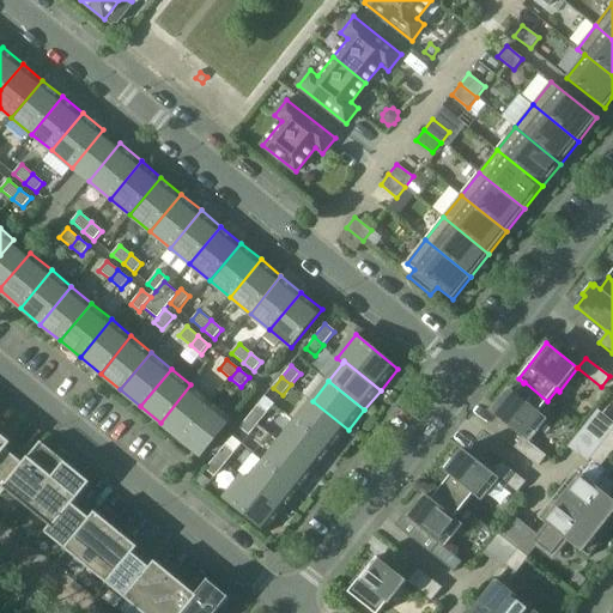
[(525,382),(523,383),(516,394),(510,389),(491,412),(522,437),(515,448),(538,466),(546,456),(528,442),(546,419),(541,414),(539,412),(547,401),(525,382)]
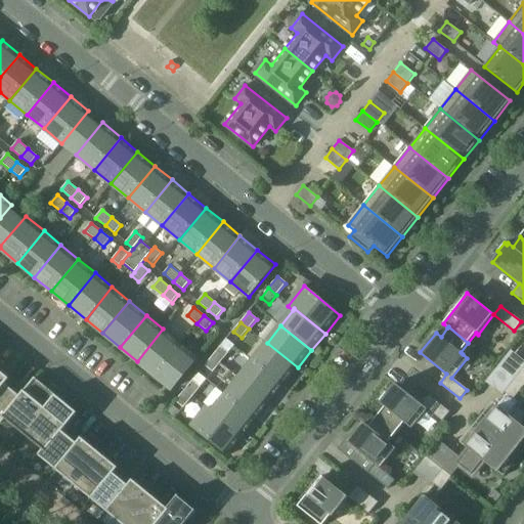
[(137,361),(154,375),(180,343),(163,329),(137,361)]
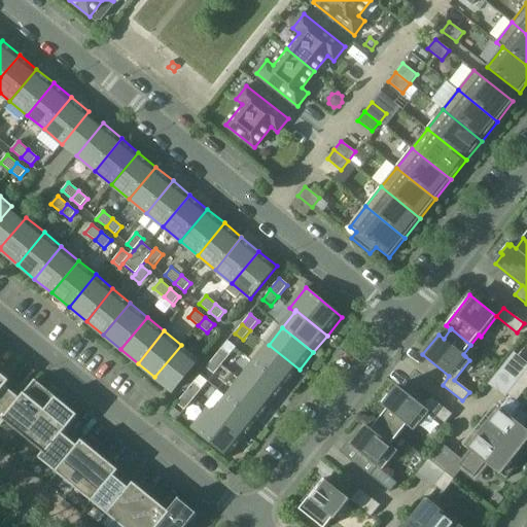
[(173,392),(200,359),(181,345),(154,377),(173,392)]
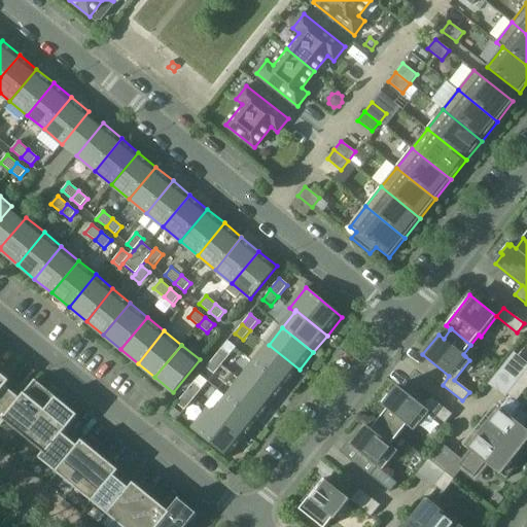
[(269,345),(254,362),(286,387),(300,370),(269,345)]
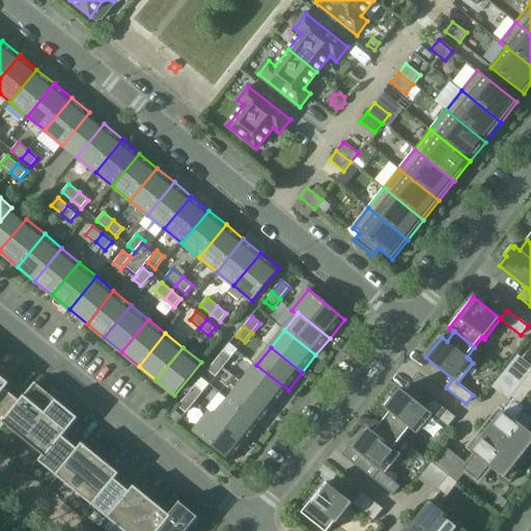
[(223,351),(215,361),(224,368),(231,358),(223,351)]
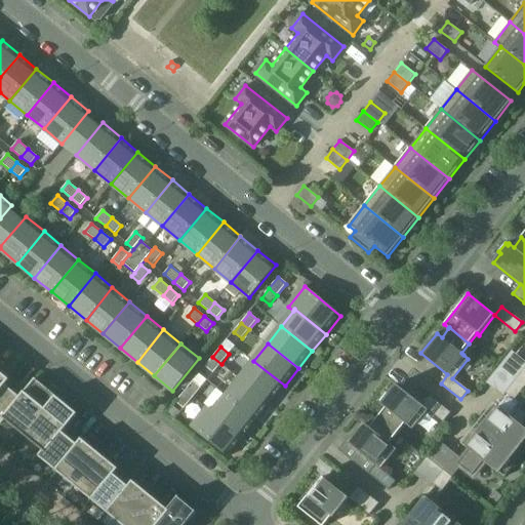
[(212,357),(205,366),(213,373),(221,364),(212,357)]
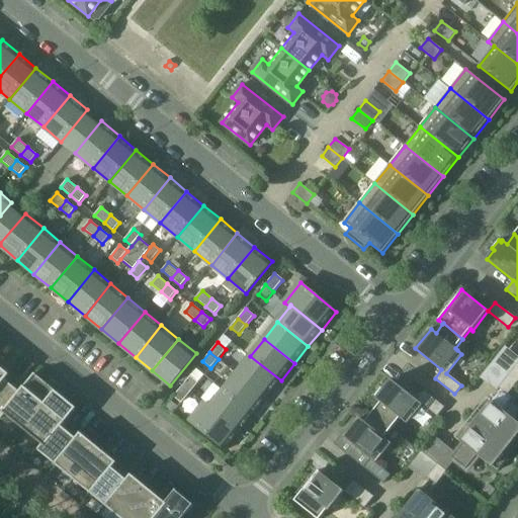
[(250,356),(237,373),(267,398),(281,380),(250,356)]
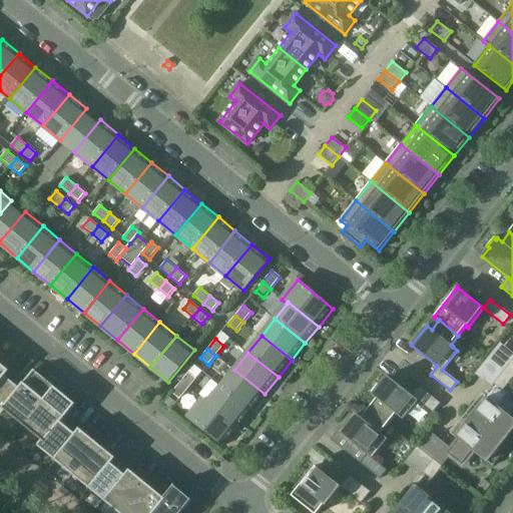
[(512,359),(503,371),(512,378),(512,377),(512,359)]
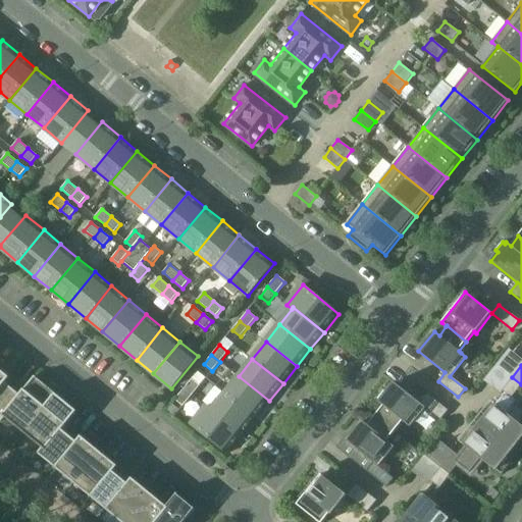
[(184,389),(192,396),(206,378),(198,371),(184,389)]
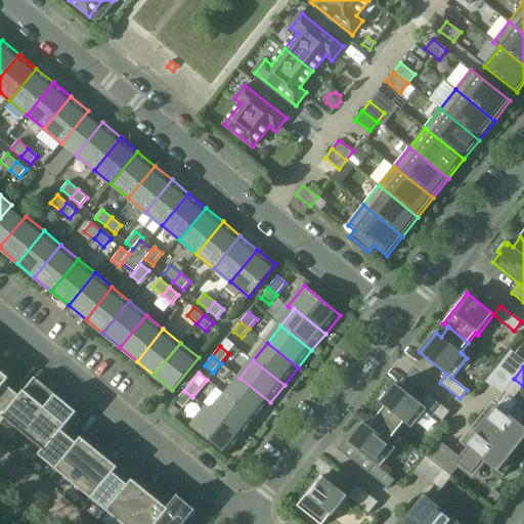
[(45,408),(56,395),(38,381),(35,378),(35,379),(19,396),(20,397),(4,418),(5,419),(25,435),(45,408)]
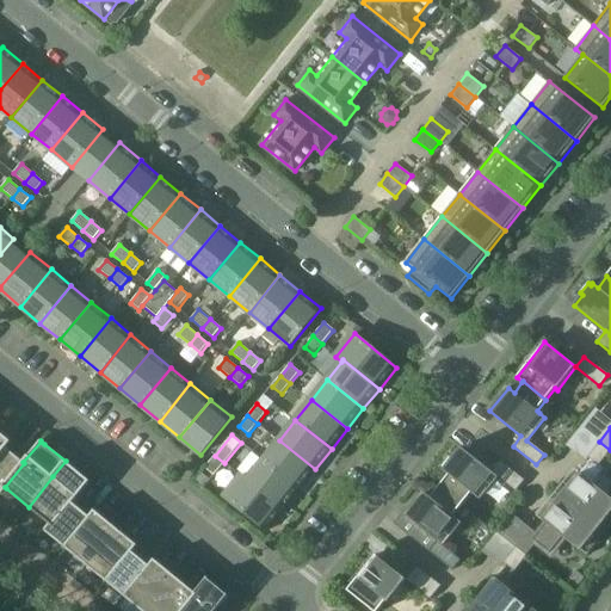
[(279,440),(263,461),(300,489),(315,469),(279,440)]
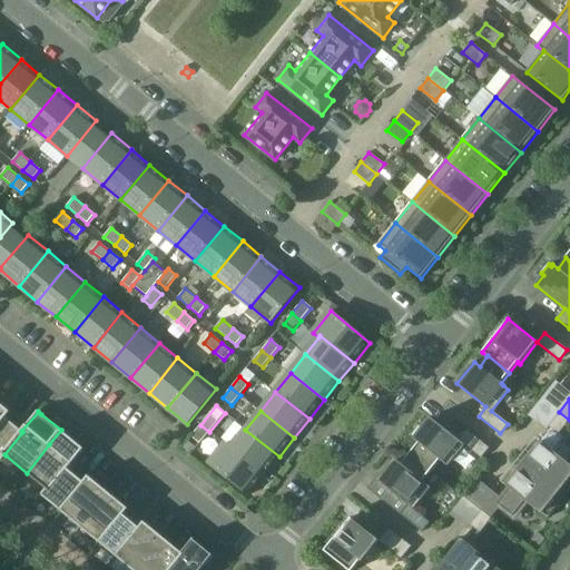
[(569,420),(559,412),(548,426),(551,429),(558,434),(569,420)]
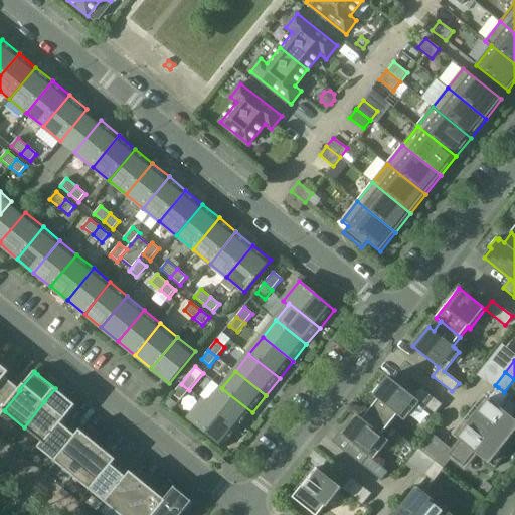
[(19,389),(4,377),(0,381),(0,415),(1,417),(5,411),(4,410),(20,390),(19,389)]
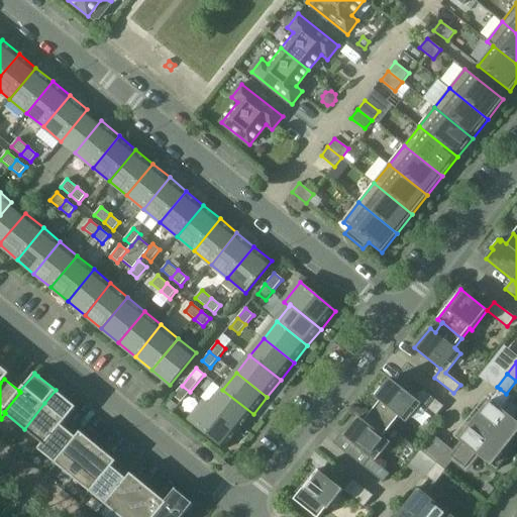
[(380,402),(372,411),(391,426),(399,417),(406,422),(421,403),(436,415),(443,406),(423,391),(416,399),(390,379),(383,388),(381,387),(374,395),(376,397),(375,398),(380,402)]
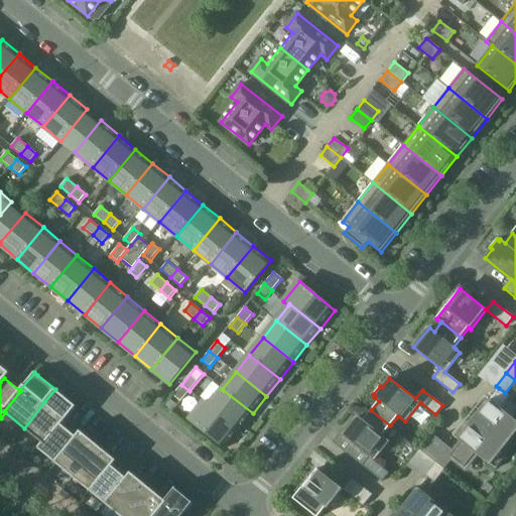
[(180,402),(189,391),(181,385),(172,395),(180,402)]
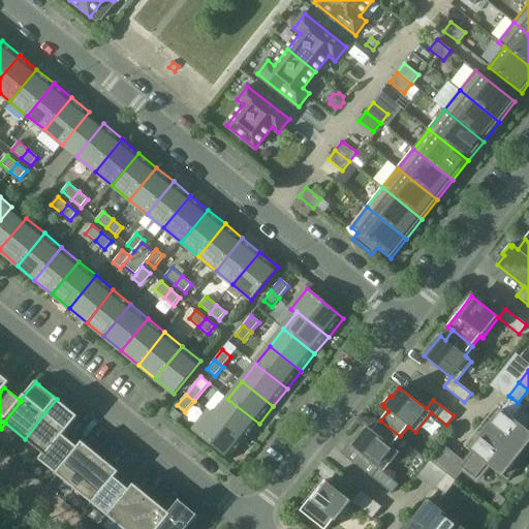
[(486,430),(524,461),(528,454),(528,431),(514,419),(523,406),(518,403),(511,398),(501,410),(486,430)]
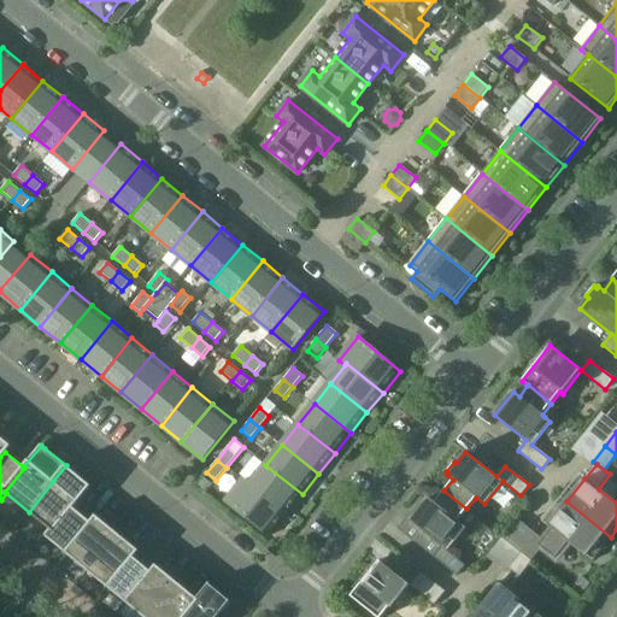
[(92,486),(88,483),(66,465),(53,481),(29,512),(51,530),(52,532),(72,507),(74,509),(92,487),(92,486)]
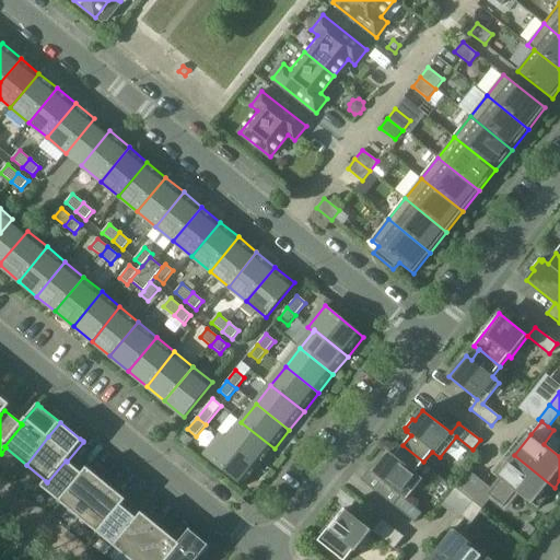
[(259,467),(275,448),(241,422),(228,440),(226,441),(259,467)]
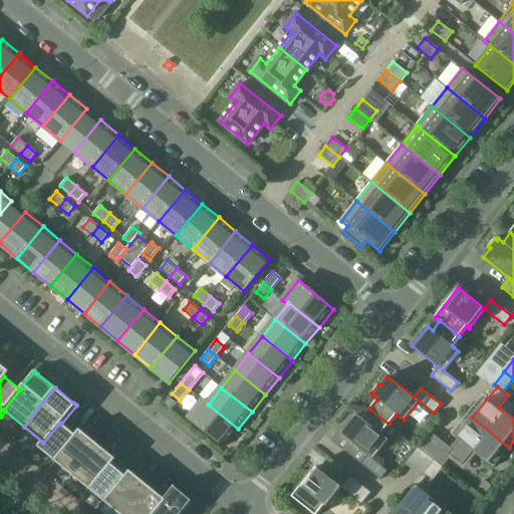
[(238,429),(208,405),(209,404),(204,400),(189,419),(224,447),(238,429)]
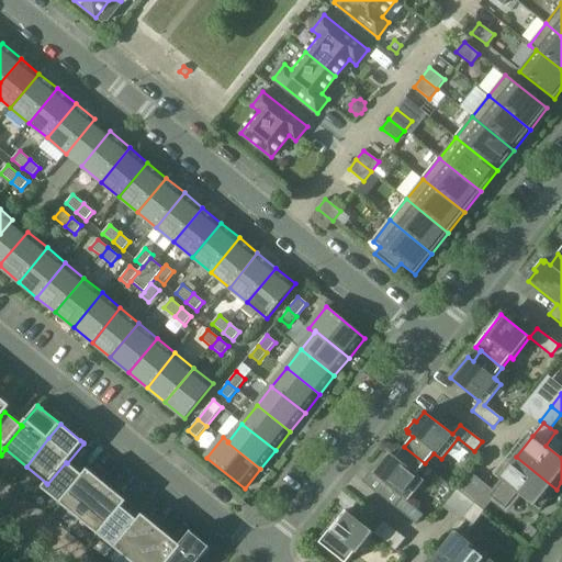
[(425,463),(404,447),(395,458),(391,453),(373,474),(402,497),(395,507),(416,524),(424,515),(407,502),(424,481),(419,476),(417,474),(425,463)]
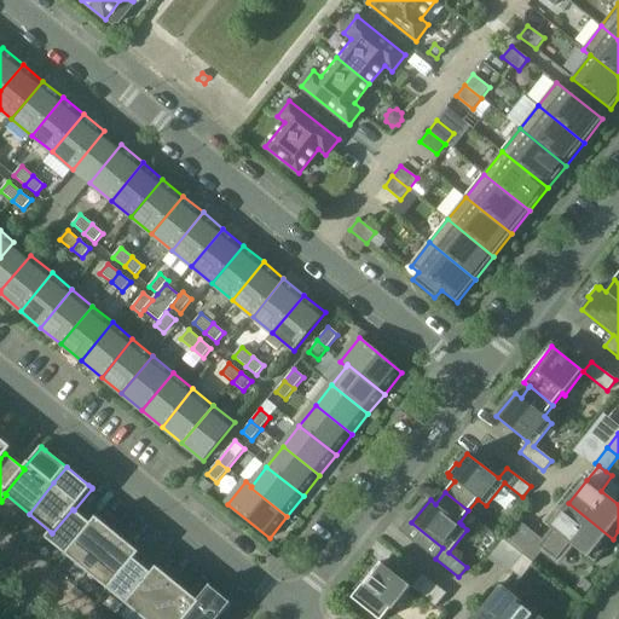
[(595,562),(613,539),(568,503),(549,527),(588,557),(595,562)]
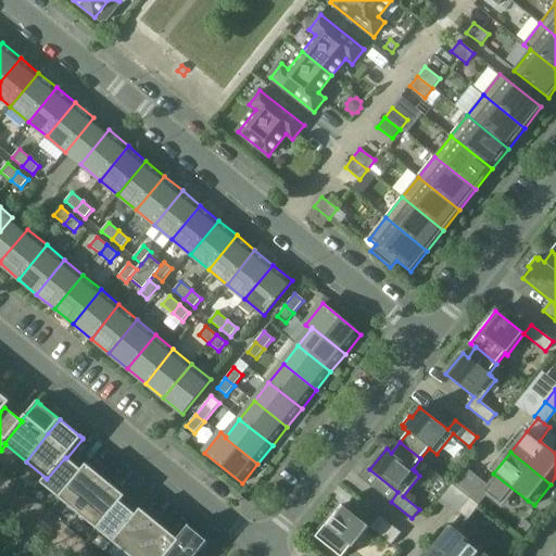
[(47,479),(46,478),(41,483),(61,500),(83,471),(66,458),(65,457),(47,479)]
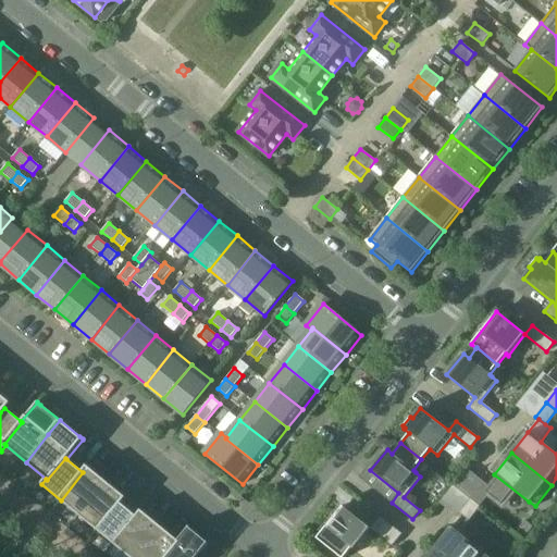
[(61,500),(78,515),(101,487),(83,472),(61,500)]
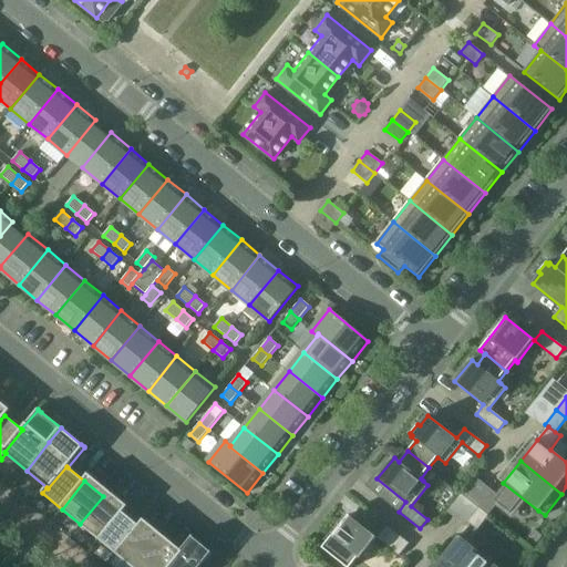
[(491,494),(478,507),(488,515),(500,501),(491,494)]
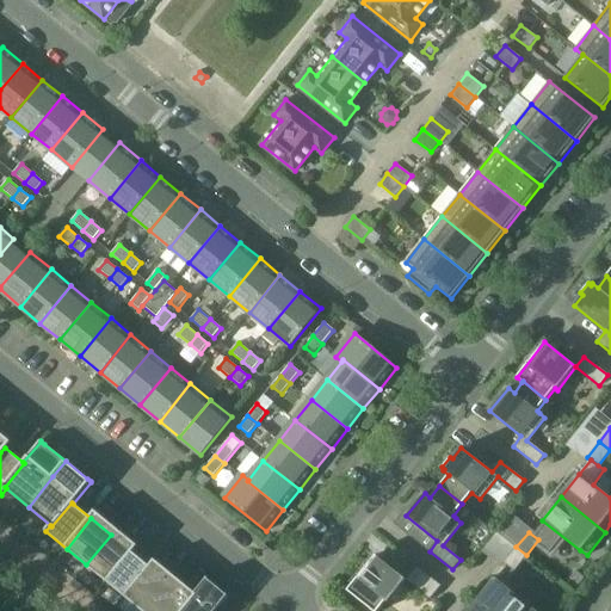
[(111,535),(86,565),(106,581),(131,551),(111,535)]
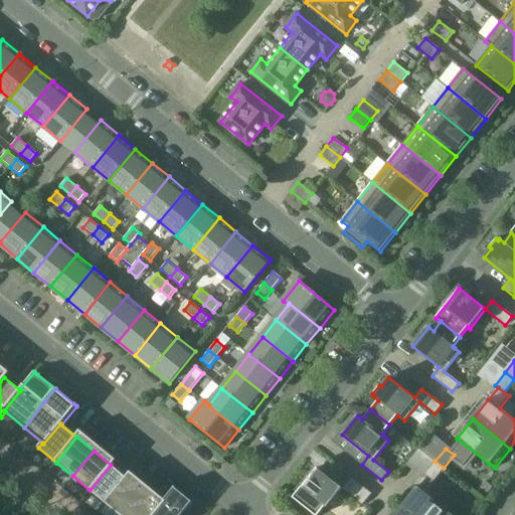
[(444,468),(435,461),(424,474),(434,481),(444,468)]
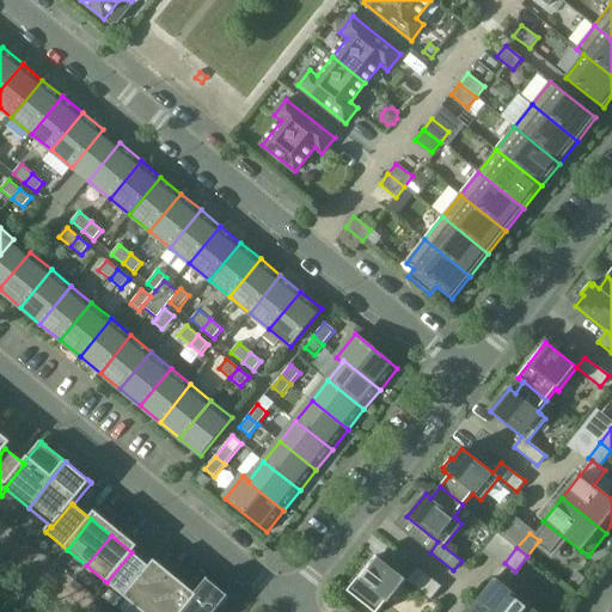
[(106,582),(127,599),(151,568),(132,552),(106,582)]
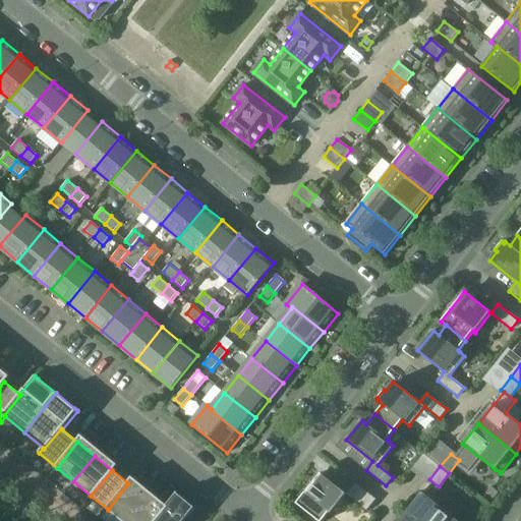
[(331,514),(346,495),(320,473),(296,504),(313,518),(317,520),(322,520),(329,513),(331,514)]
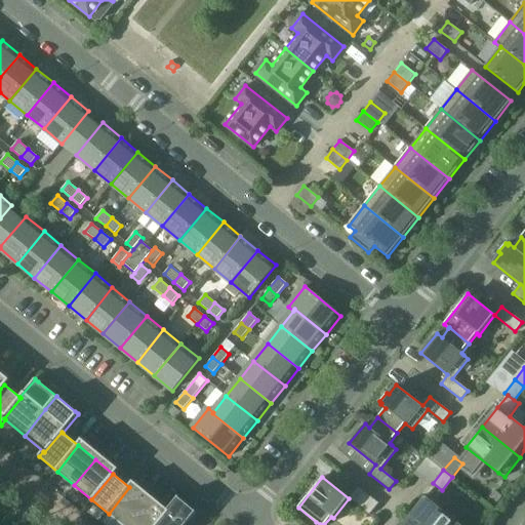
[(129,487),(109,514),(122,524),(127,524),(147,501),(129,487)]
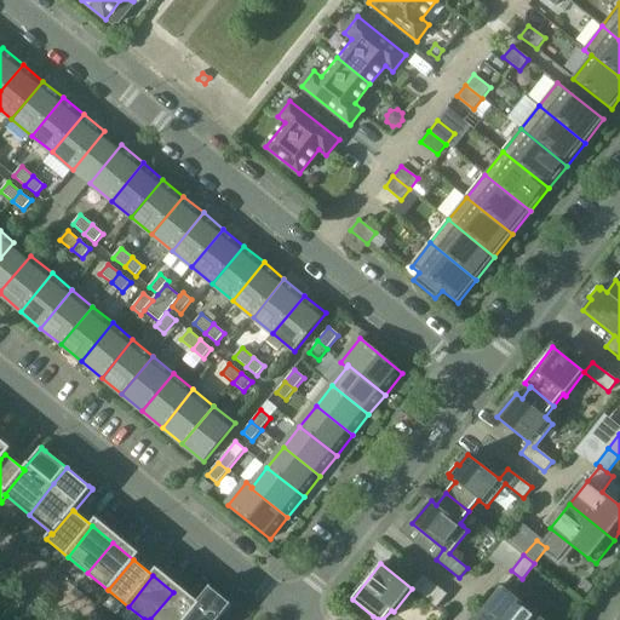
[(423,575),(412,589),(436,608),(447,595),(423,575)]
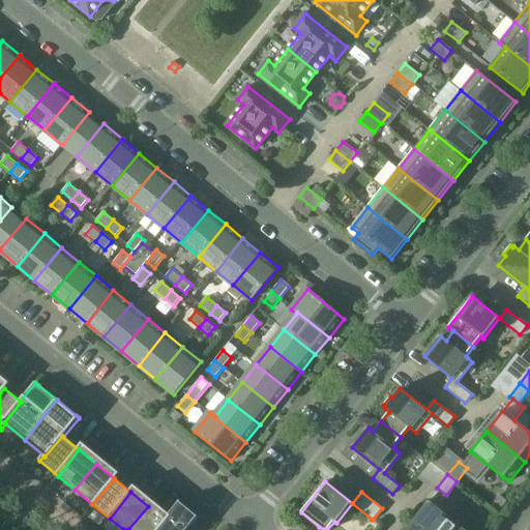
[(157,529),(187,529),(199,517),(179,501),(165,520),(166,521),(157,529)]
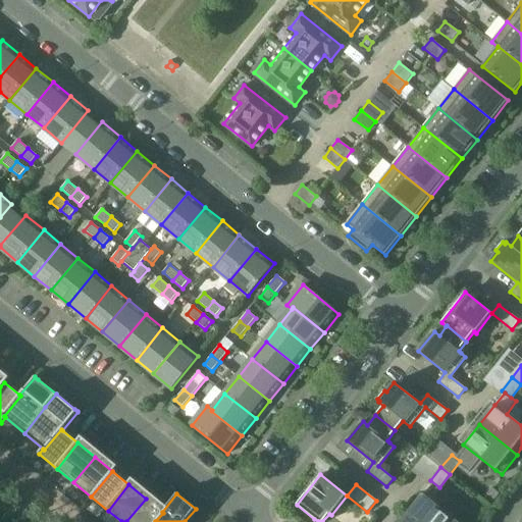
[(423,494),(408,514),(417,521),(458,521),(456,520),(423,494)]
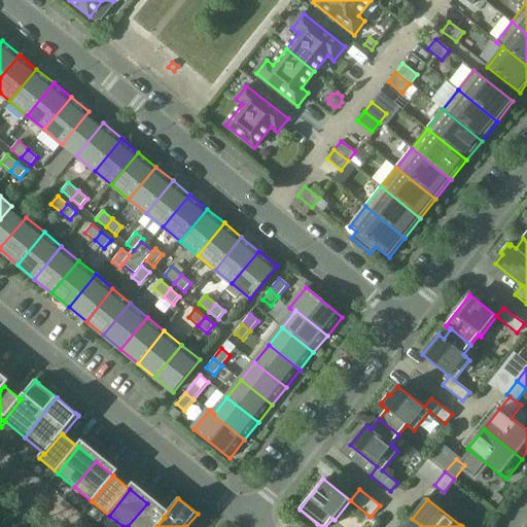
[(147,503),(128,526),(156,526),(165,518),(164,517),(147,503)]
